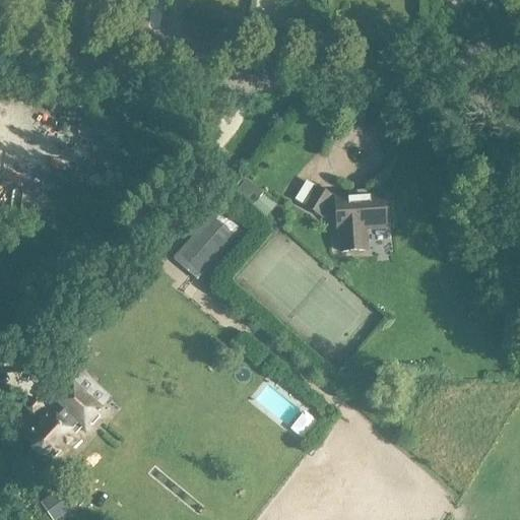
[(319,189),(307,208),(318,214),(338,224),(339,230),(341,230),(343,252),(369,250),(367,228),(371,228),(371,220),(387,219),(385,194),(337,197),(329,196),(319,189)]
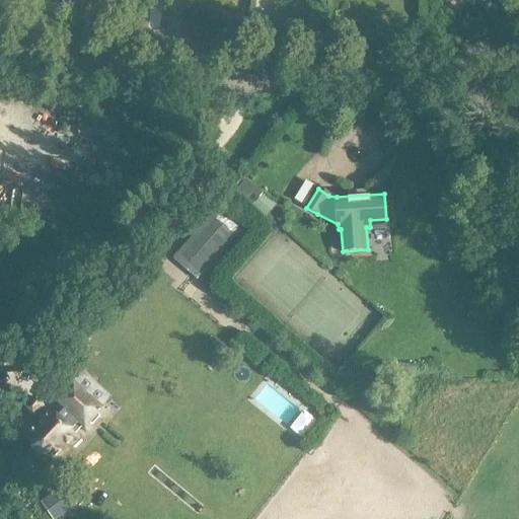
[(265,194),(254,206),(267,216),(277,204),(265,194)]
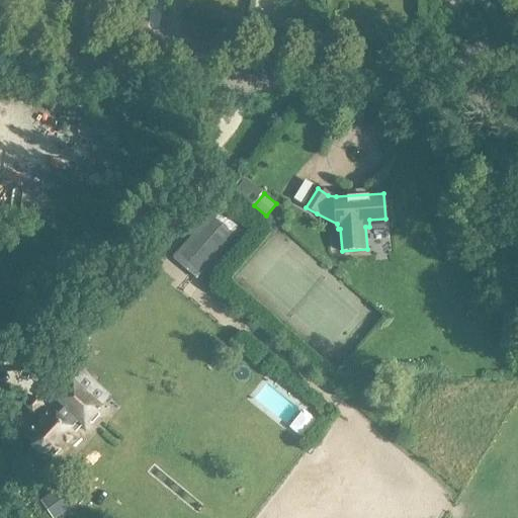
[(210,213),(180,248),(201,267),(233,232),(210,213)]
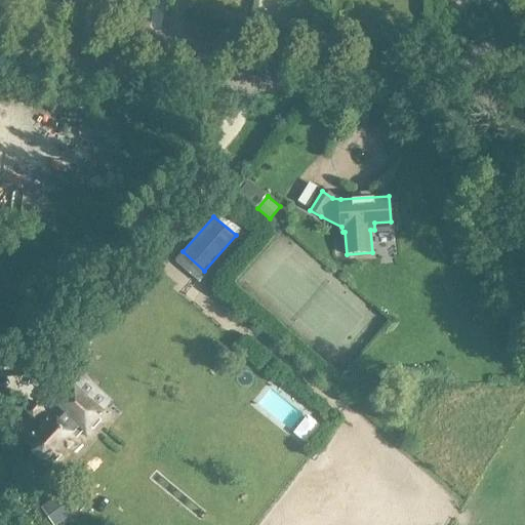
[(0,371),(10,362),(0,352),(0,371)]
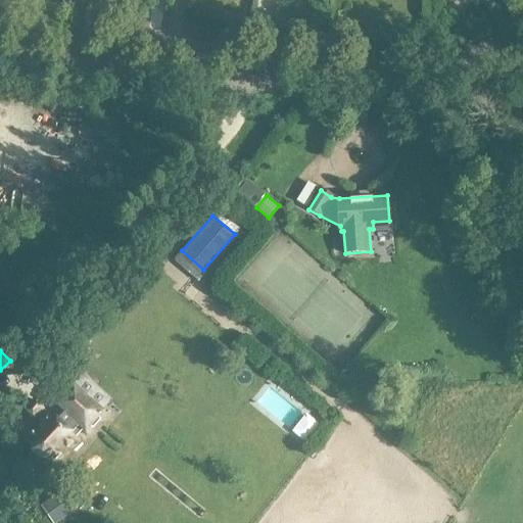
[(48,414),(25,440),(32,446),(33,452),(41,459),(45,458),(52,465),(76,438),(75,437),(82,429),(85,431),(101,413),(73,387),(56,406),(57,407),(50,415),(48,414)]
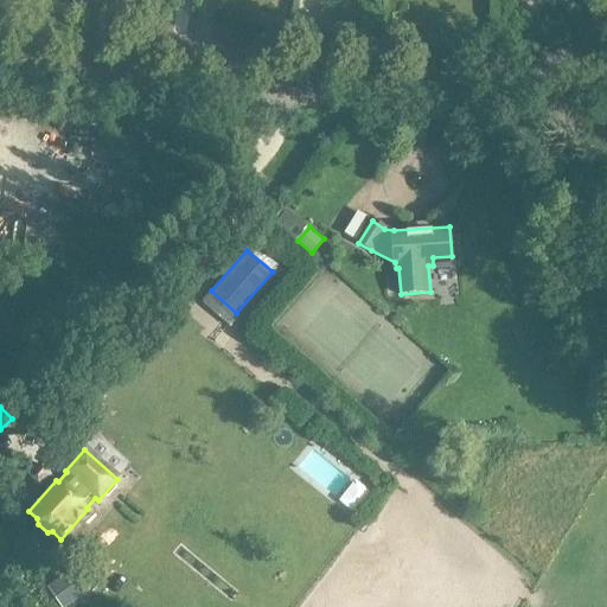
[(352,478),(336,498),(351,512),(368,490),(352,478)]
